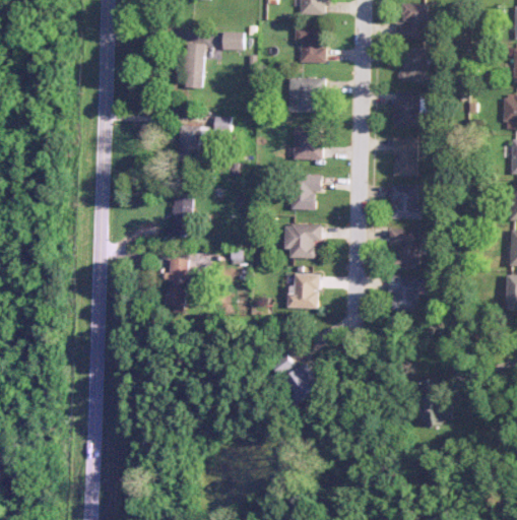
[(325,14),(325,0),(299,0),(300,13),(325,14)]
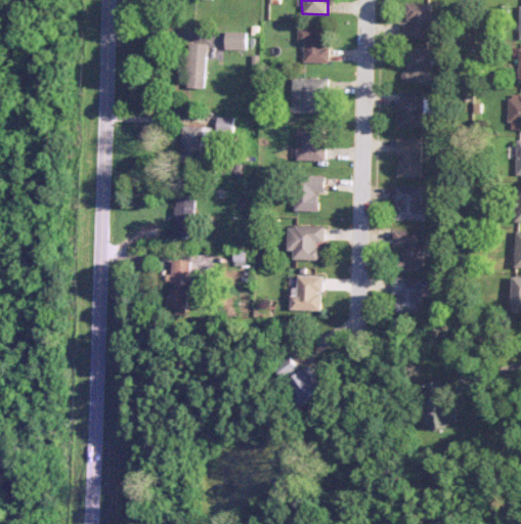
[(429,38),(428,3),(404,3),(404,22),(397,22),(398,39),(429,38)]
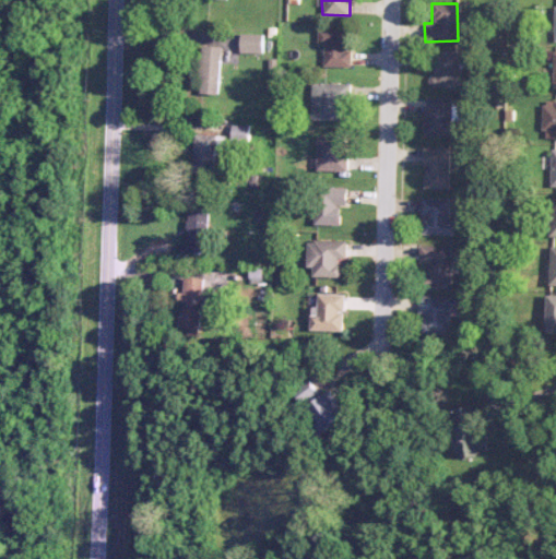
[(346,67),(347,31),(317,30),(317,45),(323,45),(322,67),(346,67)]
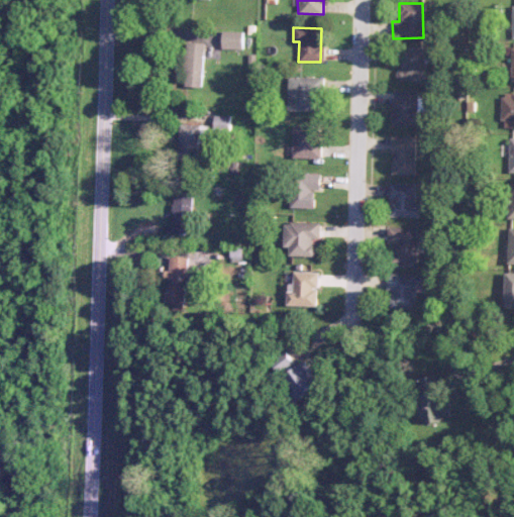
[(241,49),(241,31),(221,31),(220,48),(241,49)]
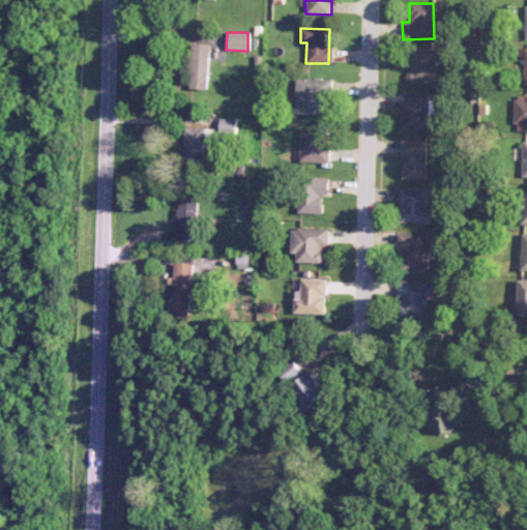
[(208,45),(188,43),(186,89),(206,89),(208,45)]
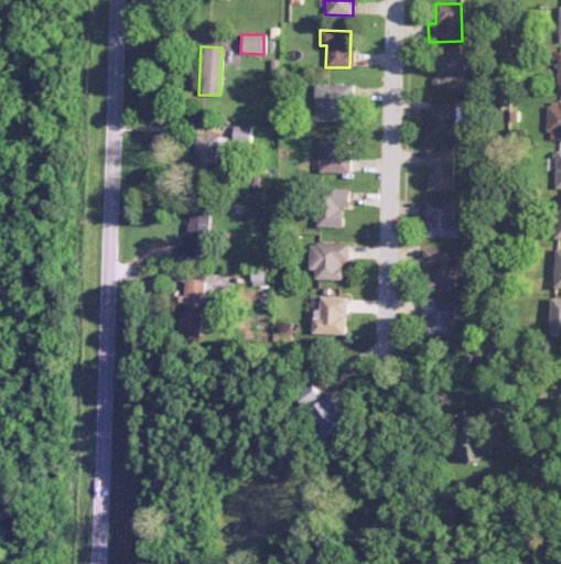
[(461,89),(461,52),(434,52),(434,88),(461,89)]
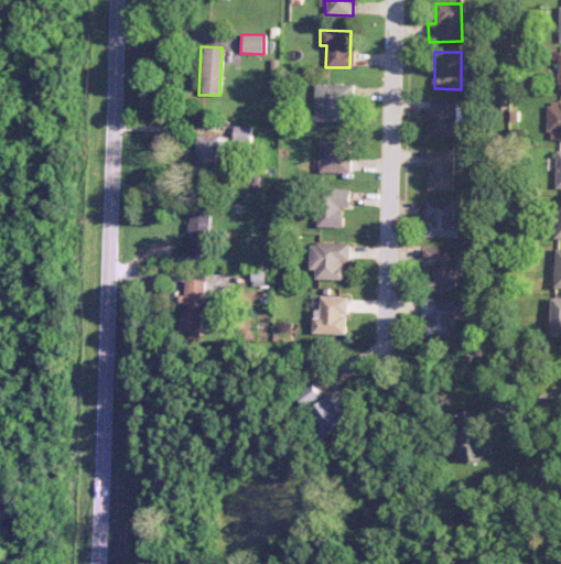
[(348,122),(349,84),(313,84),(312,121),(348,122)]
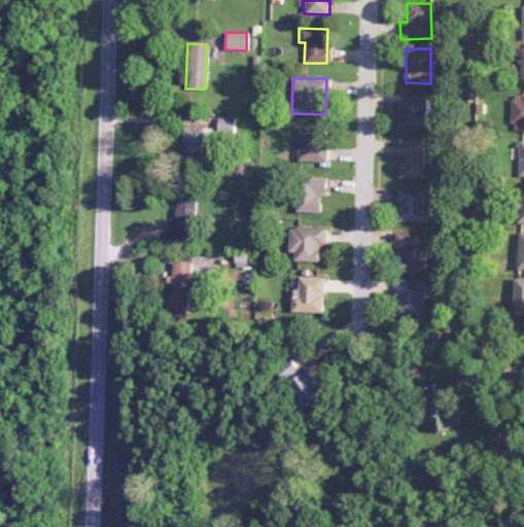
[(424,128),(423,92),(398,92),(399,128),(424,128)]
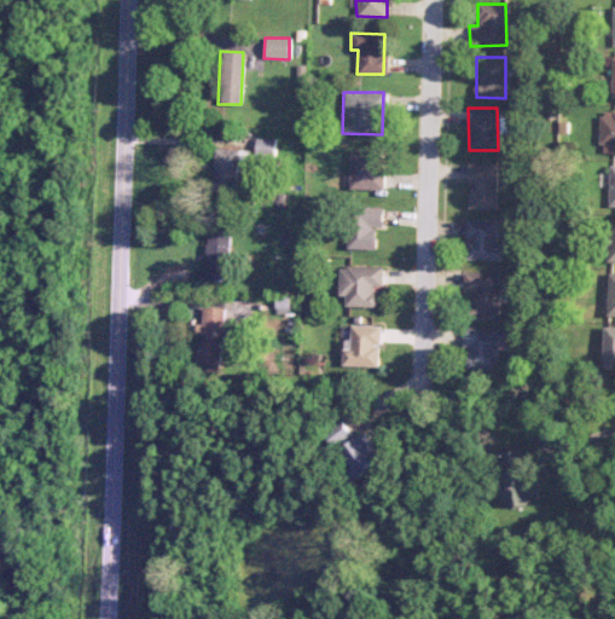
[(614,111),(598,111),(598,152),(614,152),(614,111)]
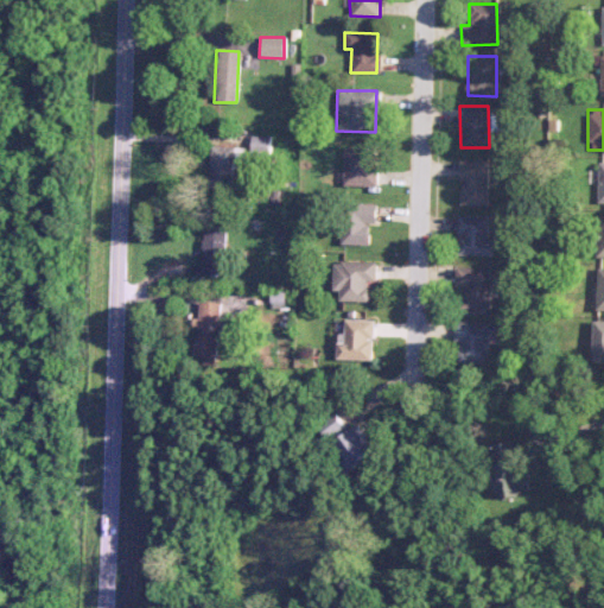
[(249,153),(268,153),(268,135),(249,135),(249,153)]
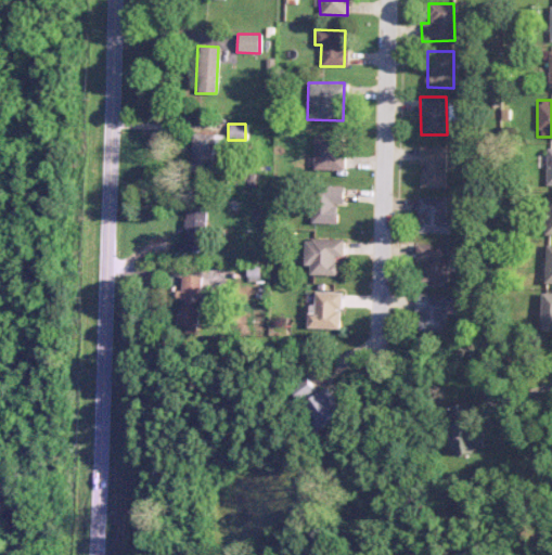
[(227,128),(204,128),(204,134),(191,134),(191,167),(212,167),(212,153),(228,153),(228,141),(227,141),(227,128)]
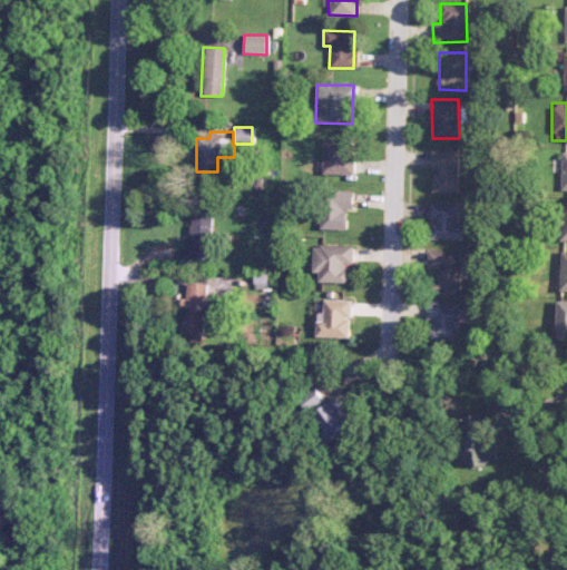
[(321,174),(353,175),(353,157),(346,157),(346,138),(322,137),(321,174)]
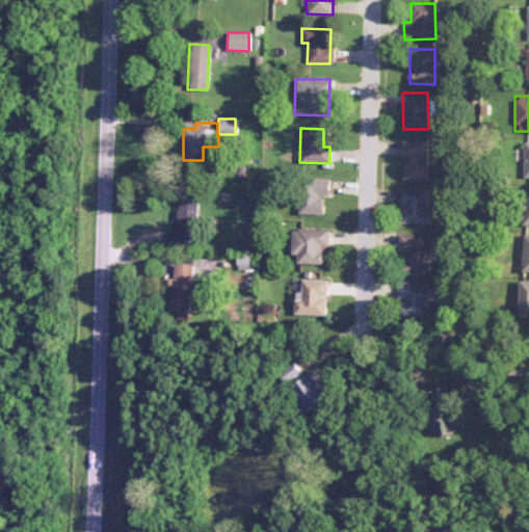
[(403,180),(426,180),(426,140),(401,140),(401,156),(403,156),(403,180)]
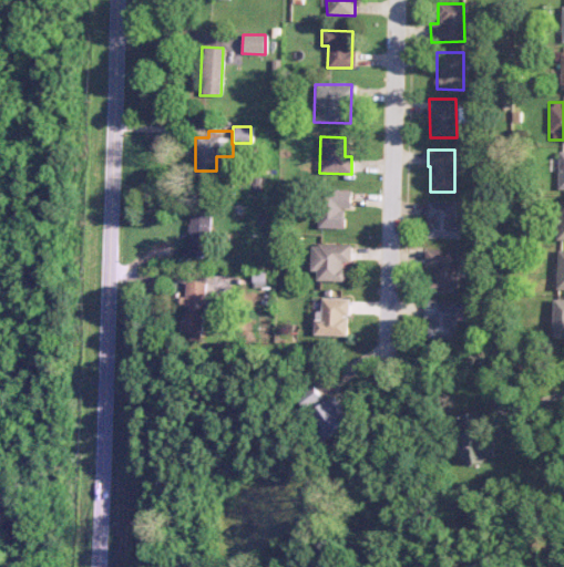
[(350,208),(351,191),(319,189),(318,228),(342,228),(344,208),(350,208)]
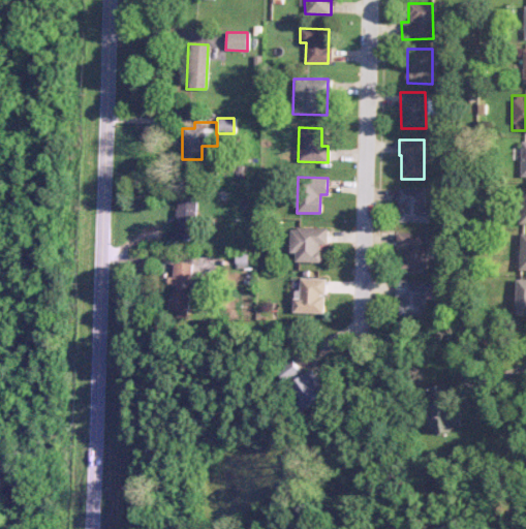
[(424,187),(398,187),(397,222),(428,222),(429,208),(424,208),(424,187)]
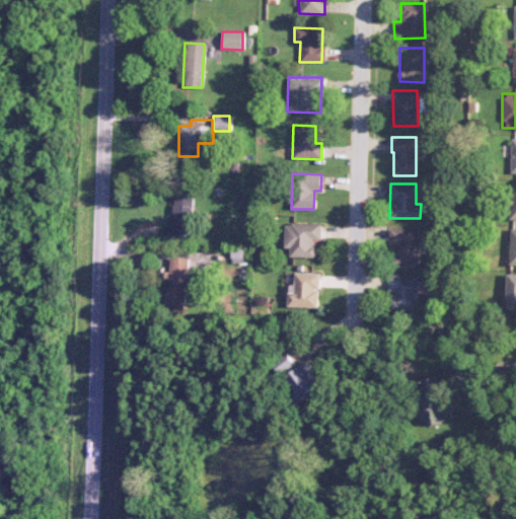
[(192,234),(194,193),(173,192),(171,233),(192,234)]
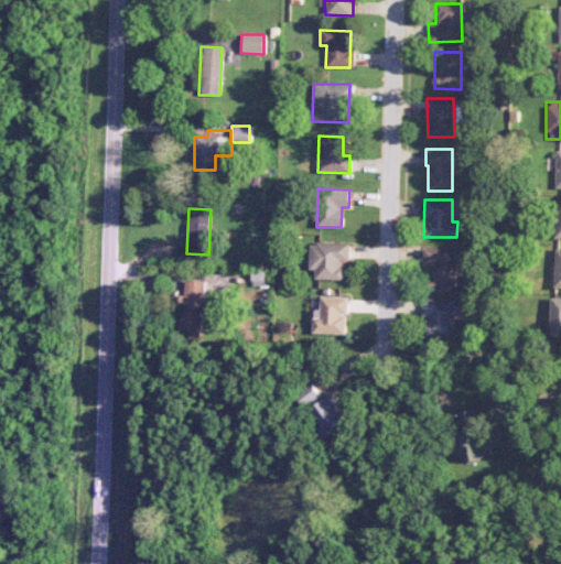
[(348,243),(309,242),(308,269),(314,269),(314,279),(342,280),(343,260),(347,260),(348,243)]
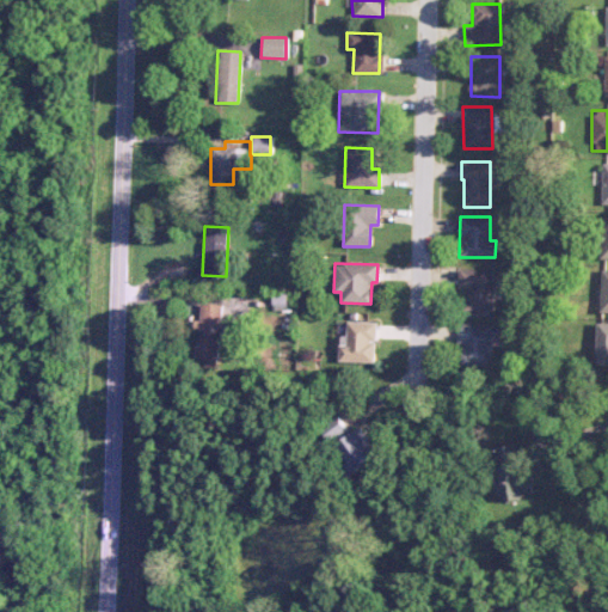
[(492,269),(458,268),(458,288),(465,288),(465,311),(492,311),(492,269)]
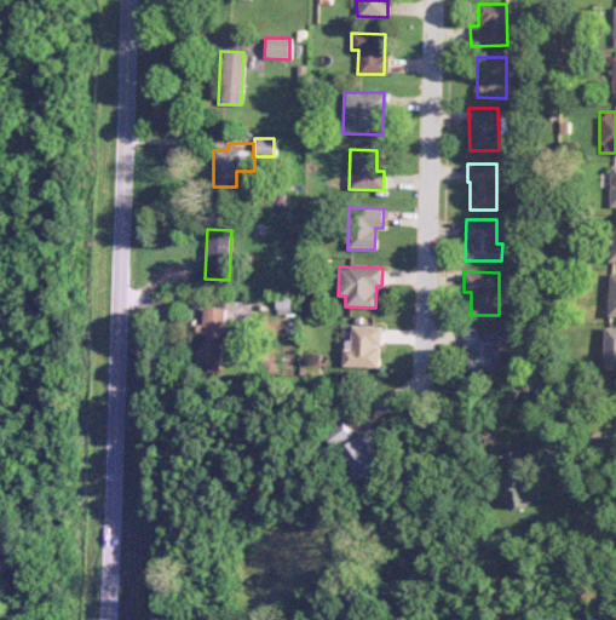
[(222,366),(223,336),(234,336),(234,327),(224,327),(224,309),(202,308),(202,325),(200,325),(197,365),(222,366)]
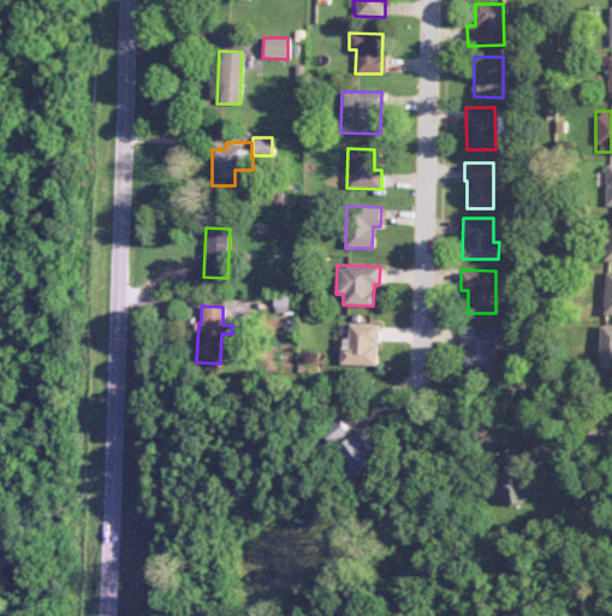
[(376,365),(378,325),(348,324),(348,338),(342,338),(340,363),(376,365)]
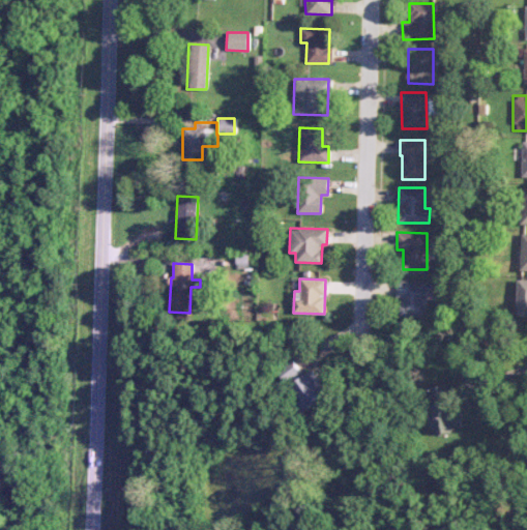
[(526,280),(517,280),(516,316),(526,315),(526,280)]
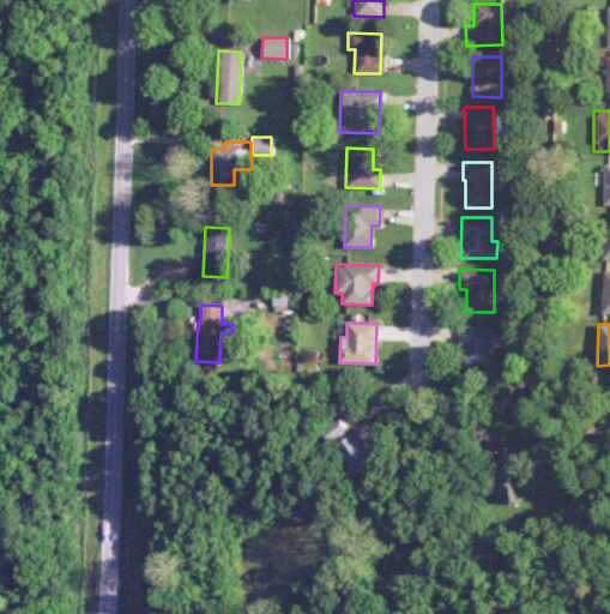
[(493,367),(494,326),(458,325),(458,344),(464,344),(463,366),(493,367)]
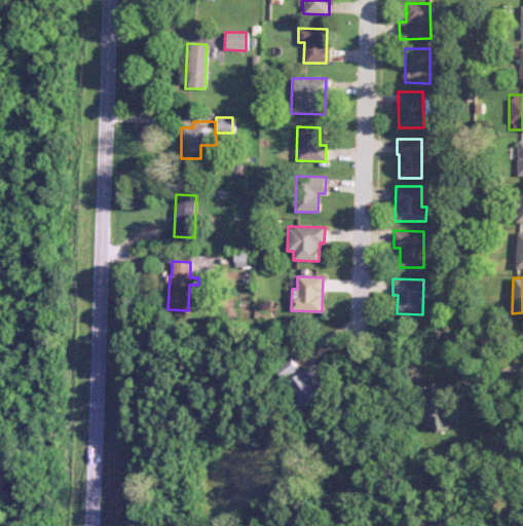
[(298,368),(289,359),(276,371),(286,380),(298,368)]
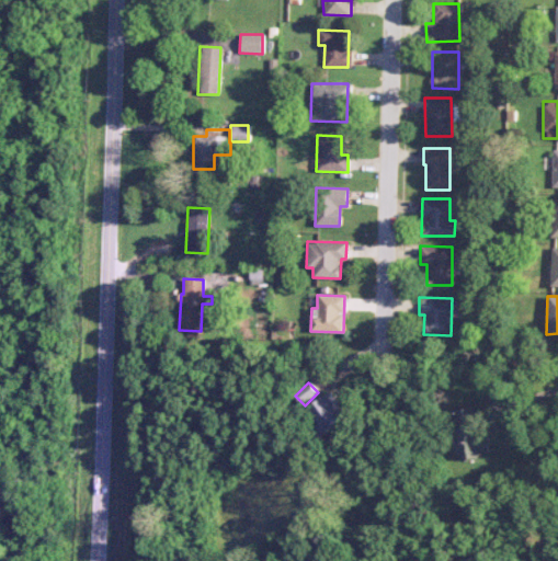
[(348,415),(329,391),(305,410),(325,434),(348,415)]
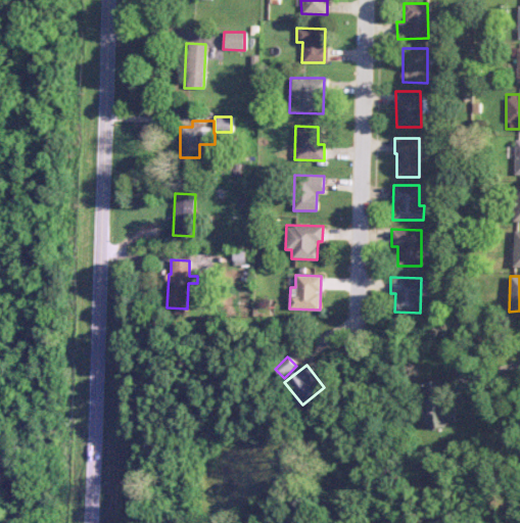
[(422,381),(424,427),(455,425),(454,407),(443,407),(442,380),(422,381)]
